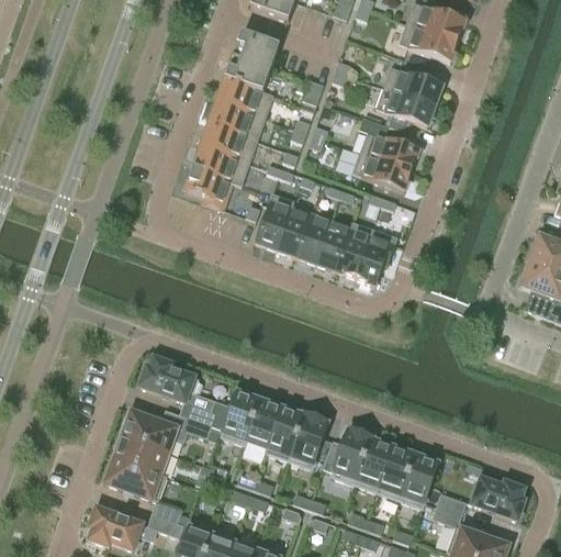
[(253,0),(250,8),(288,22),(294,4),(295,0),(253,0)]
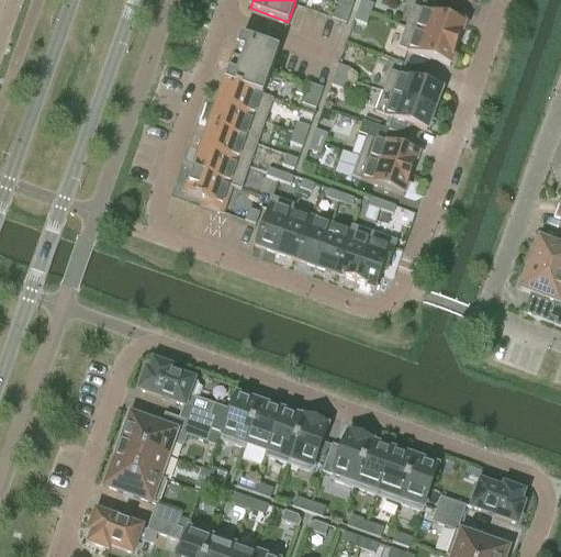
[(360,0),(358,7),(370,11),(374,0),(360,0)]
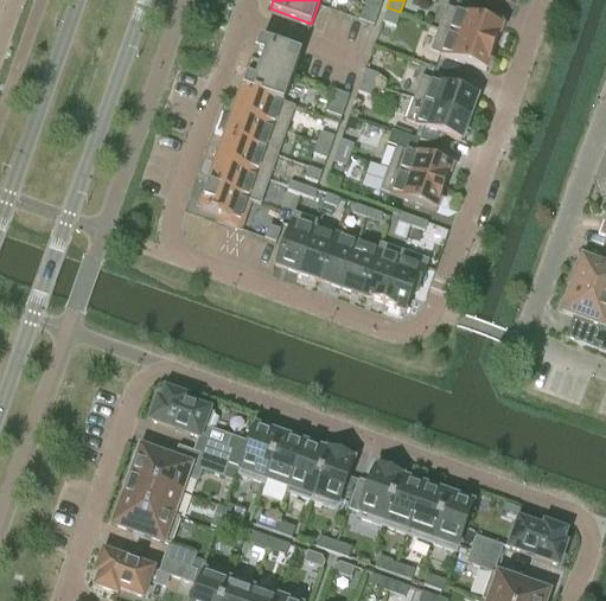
[(362,8),(376,14),(380,7),(364,1),(362,8)]
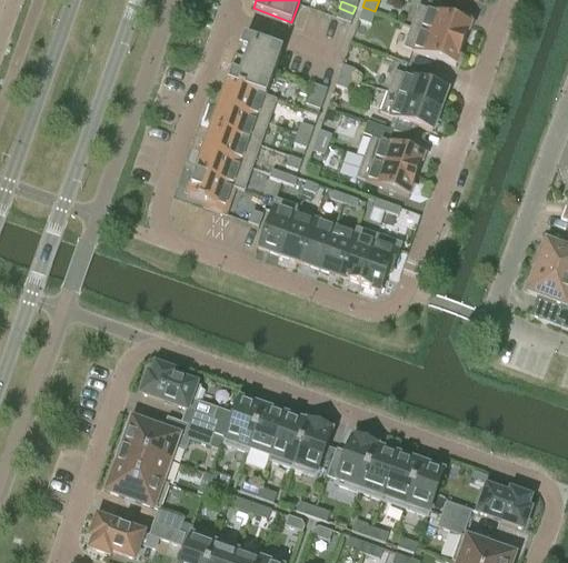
[(462,42),(470,21),(418,2),(411,23),(462,42)]
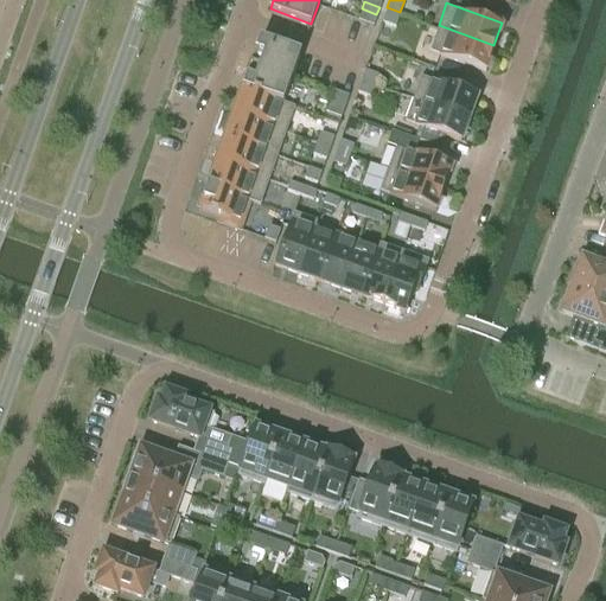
[(387,7),(383,18),(396,23),(400,12),(387,7)]
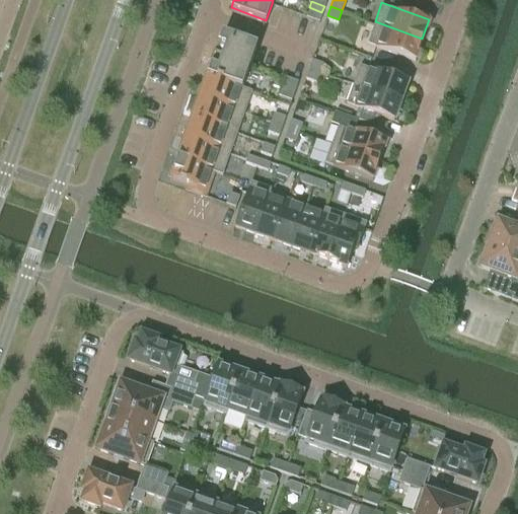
[(321,12),(309,7),(307,14),(319,18),(321,12)]
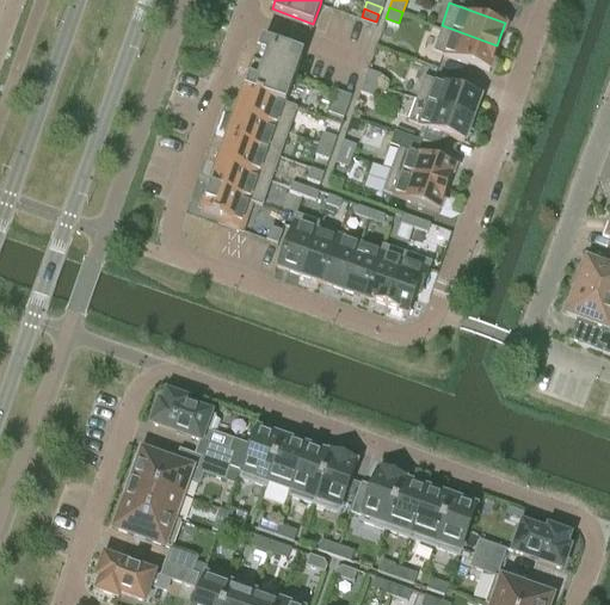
[(442,25),(433,48),(490,68),(497,45),(442,25)]
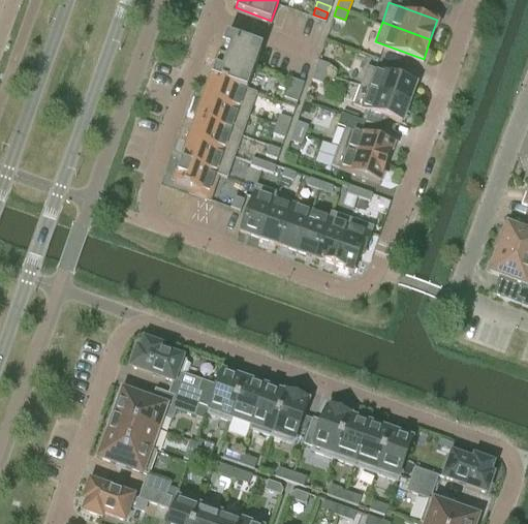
[(219,53),(212,73),(248,86),(251,78),(255,66),(256,62),(256,61),(262,43),(227,31),(219,53)]
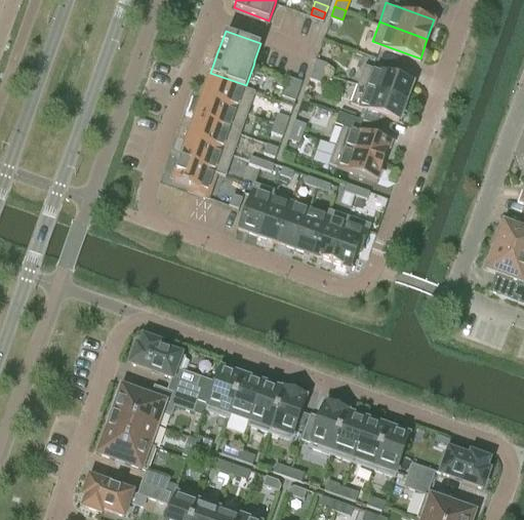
[(324,71),(328,61),(316,56),(313,67),(324,71)]
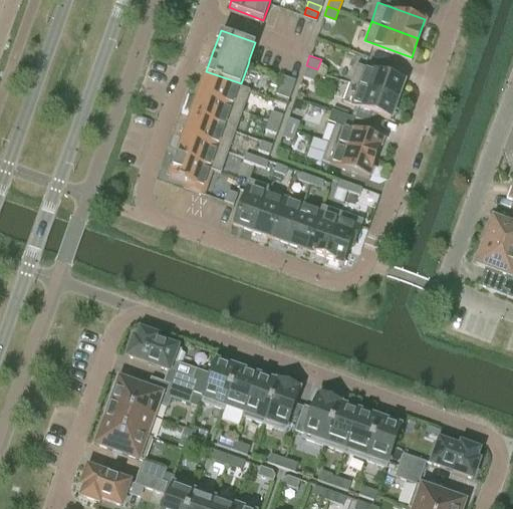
[(398,97),(404,78),(356,61),(350,80),(398,97)]
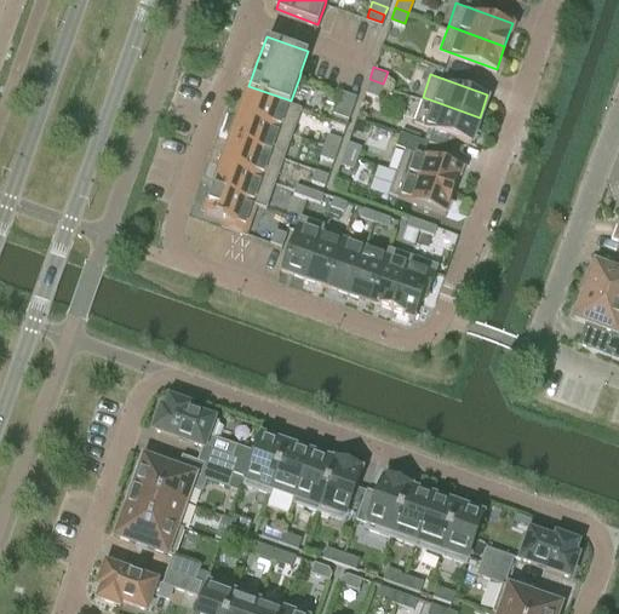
[(370,79),(366,90),(379,95),(383,84),(370,79)]
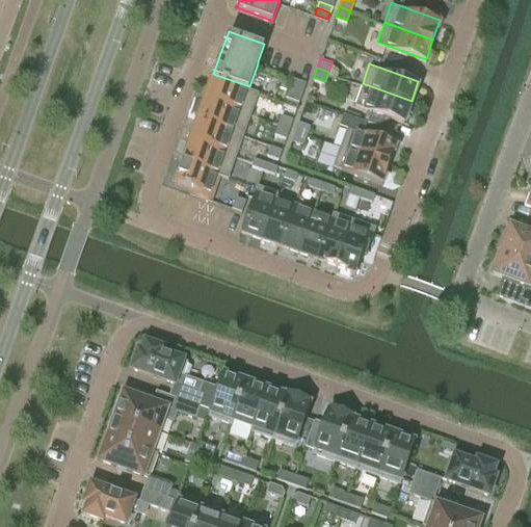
[(213,74),(206,95),(207,96),(251,111),(256,98),(257,96),(259,90),(249,86),(213,74)]
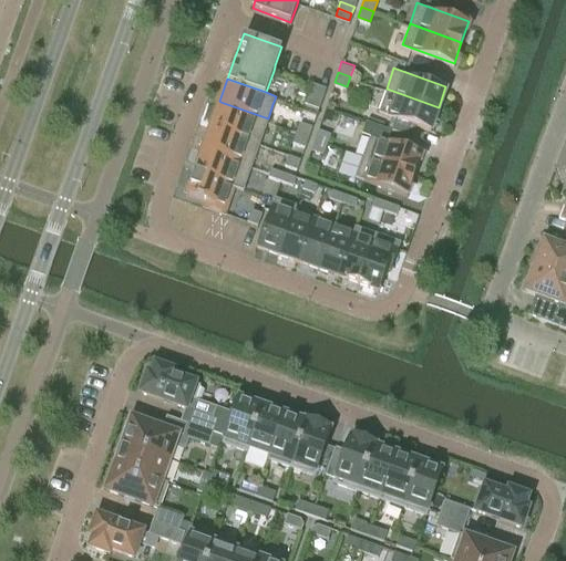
[(310,87),(323,92),(326,85),(312,81),(310,87)]
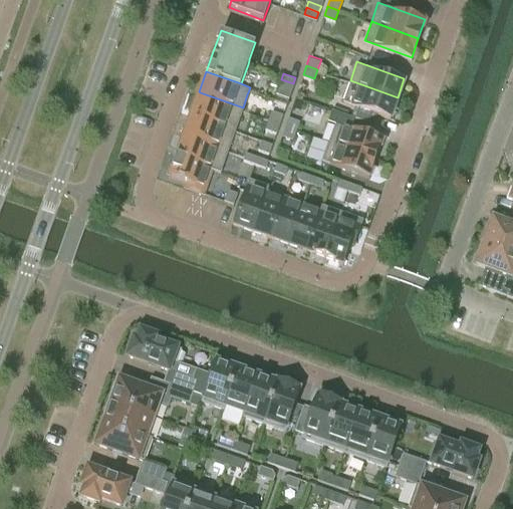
[(291,89),(293,83),(281,79),(278,85),(291,89)]
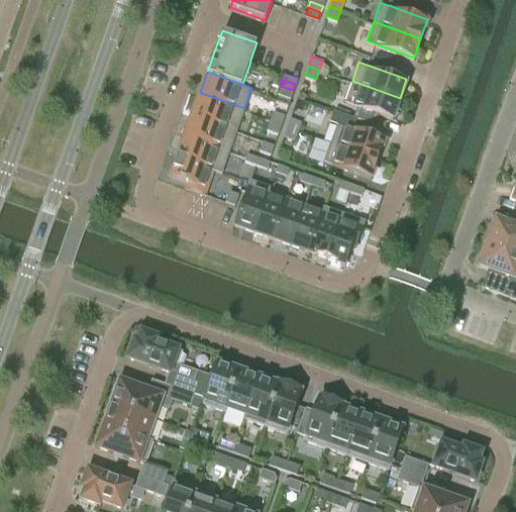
[(352,81),(347,93),(345,100),(393,117),(400,98),(352,81)]
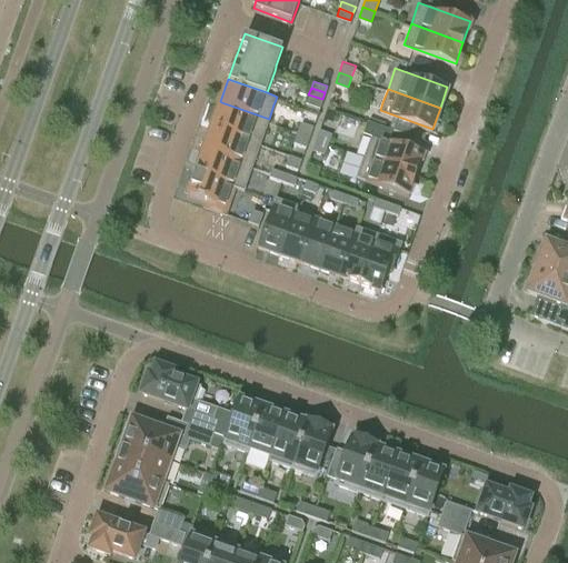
[(319,107),(322,99),(308,94),(306,101),(319,107)]
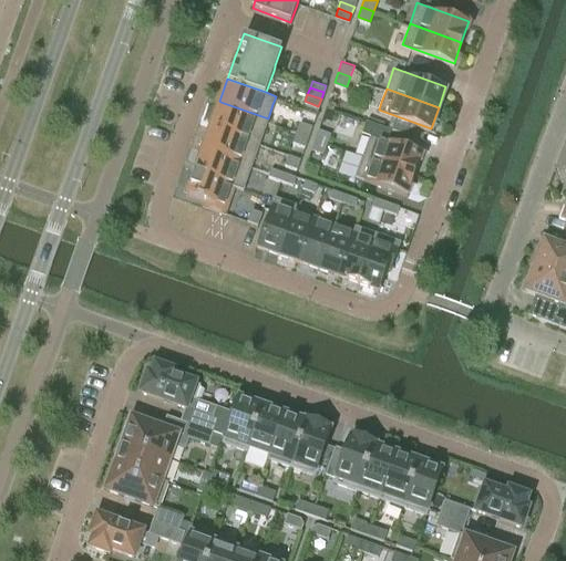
[(219,102),(212,124),(260,142),(260,139),(267,122),(268,118),(220,102),(219,101),(219,102)]
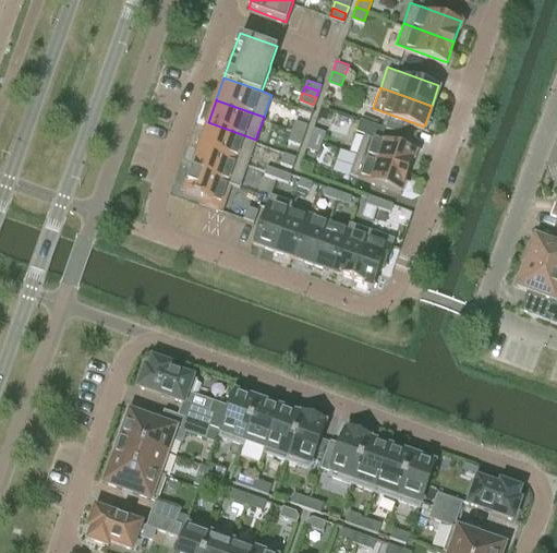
[(304,132),(307,122),(295,118),(291,128),(304,132)]
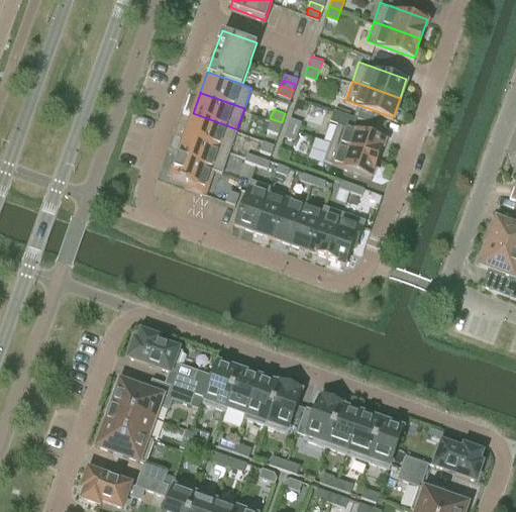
[(193,113),(185,134),(229,149),(232,143),(237,129),(193,113)]
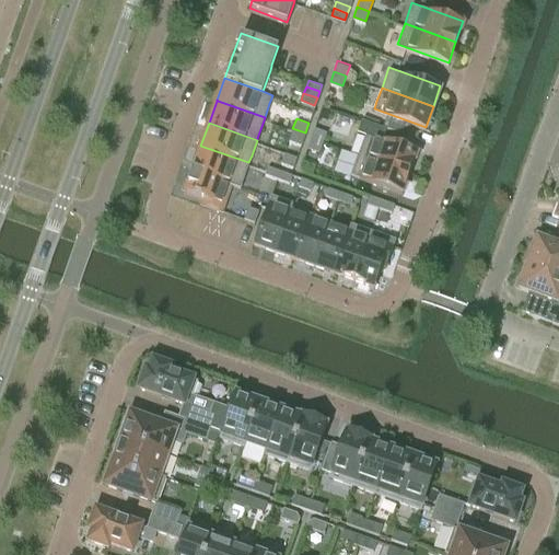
[(323,140),(327,129),(314,125),(311,136),(323,140)]
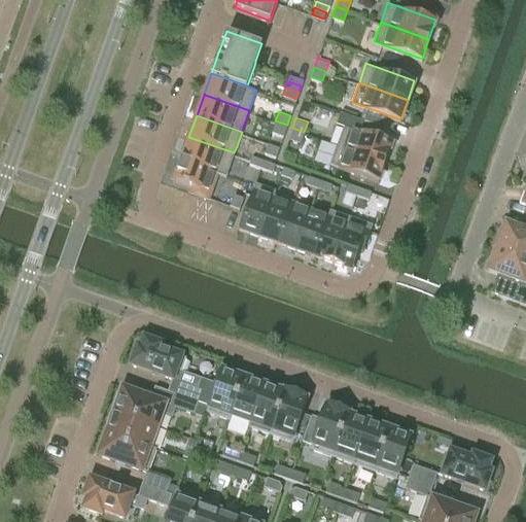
[(275,120),(272,131),(284,134),(287,125),(275,120)]
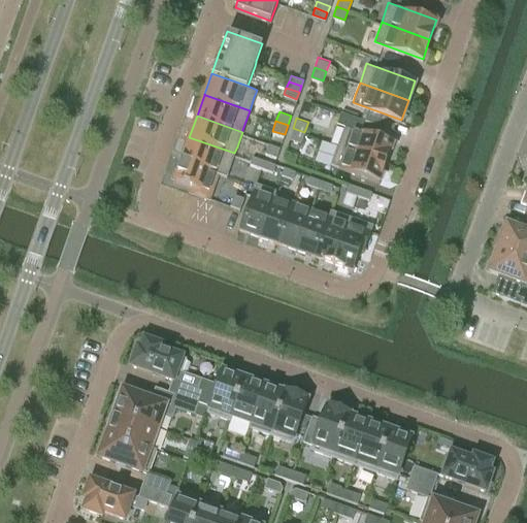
[(387,161),(393,141),(344,124),(338,143),(387,161)]
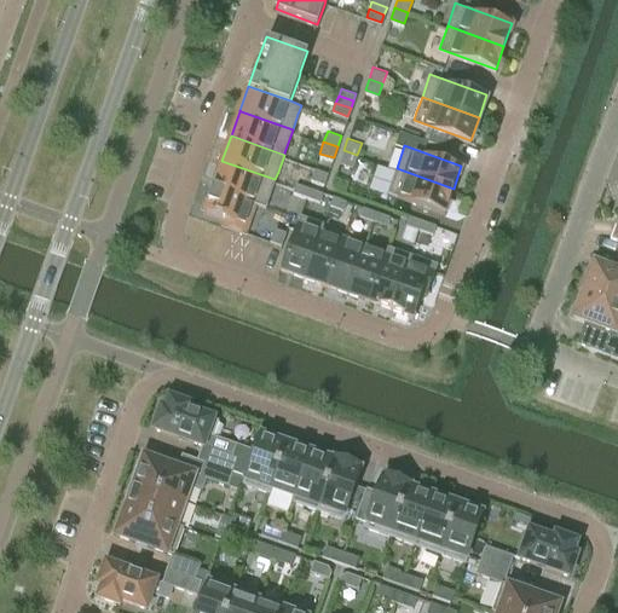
[(344,150),(340,161),(353,166),(357,155),(344,150)]
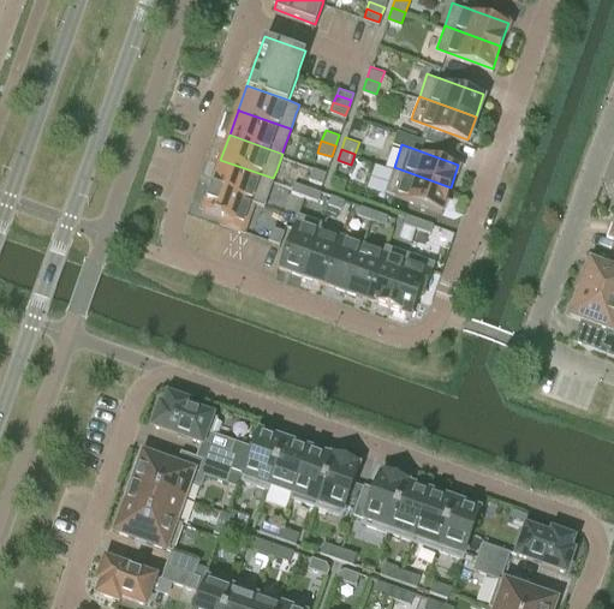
[(220,160),(212,184),(264,203),(269,189),(273,178),(220,160)]
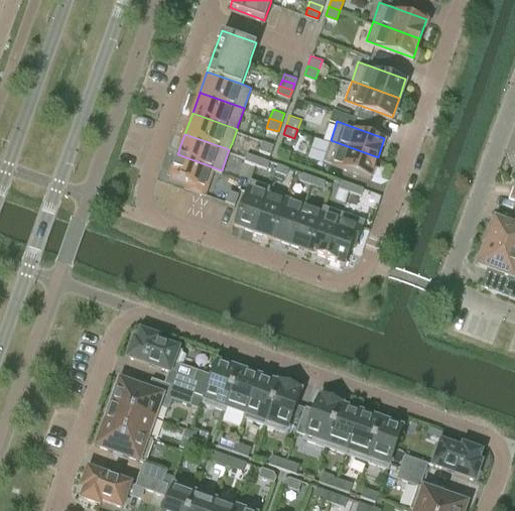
[(270,152),(273,142),(262,138),(259,148),(270,152)]
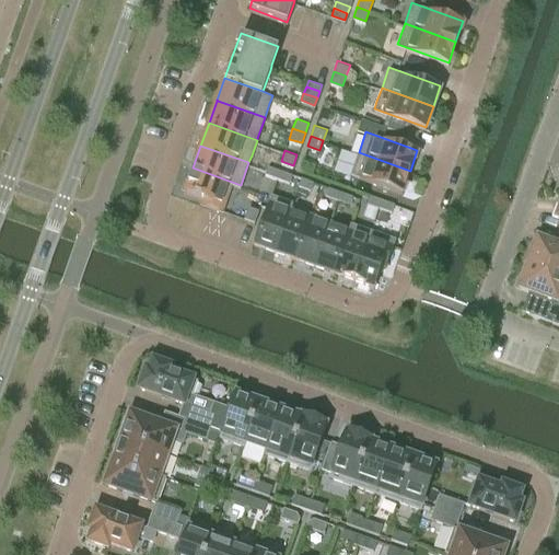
[(359,152),(351,173),(403,192),(410,171),(359,152)]
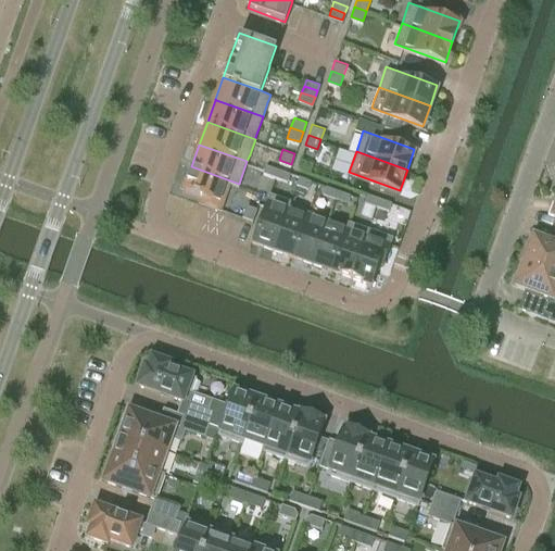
[(278,166),(266,162),(263,171),(275,175),(278,166)]
